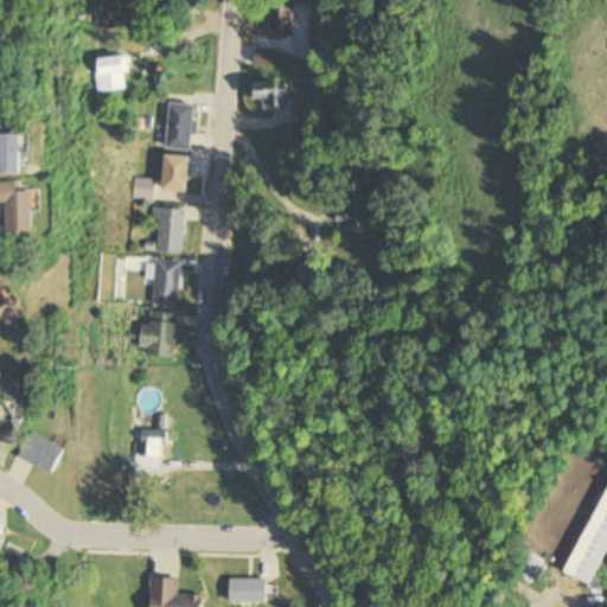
[(100,30),(117,30),(117,7),(100,7),(100,30)]
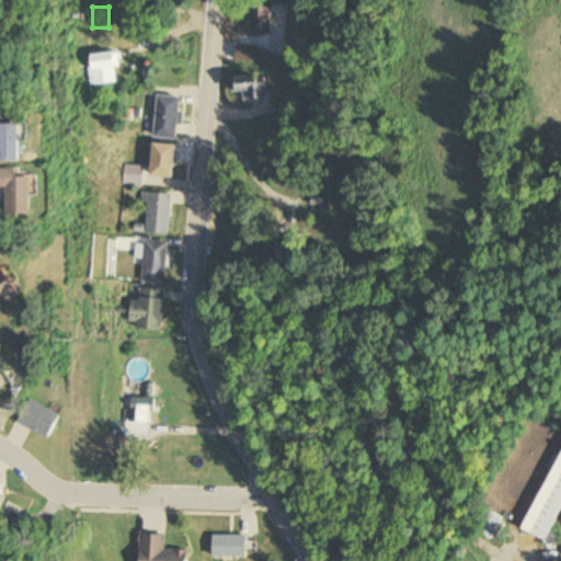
[(273,8),(251,8),(251,32),(273,32),(273,8)]
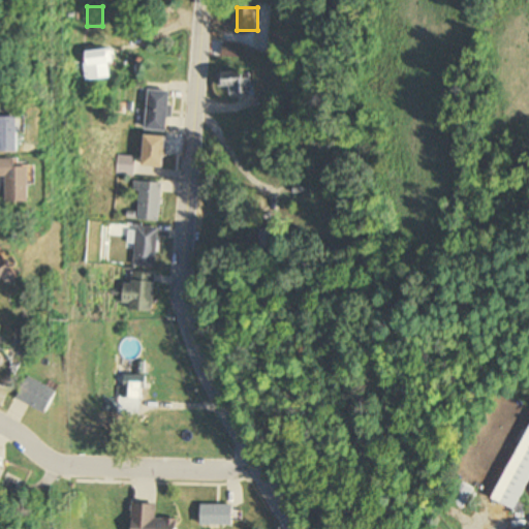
[(222,58),(241,58),(241,47),(222,47),(222,58)]
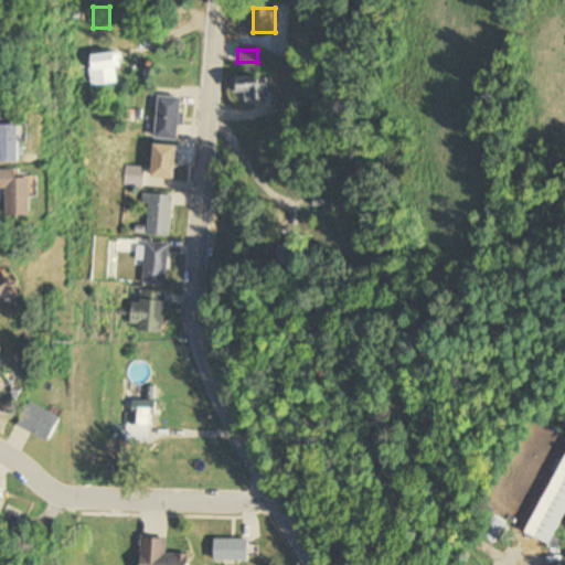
[(119,55),(92,55),(92,85),(119,85),(119,55)]
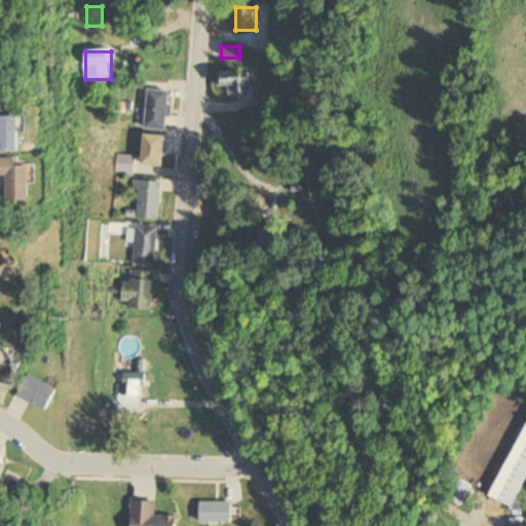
[(228,94),(248,94),(248,72),(219,73),(219,87),(227,87),(228,94)]
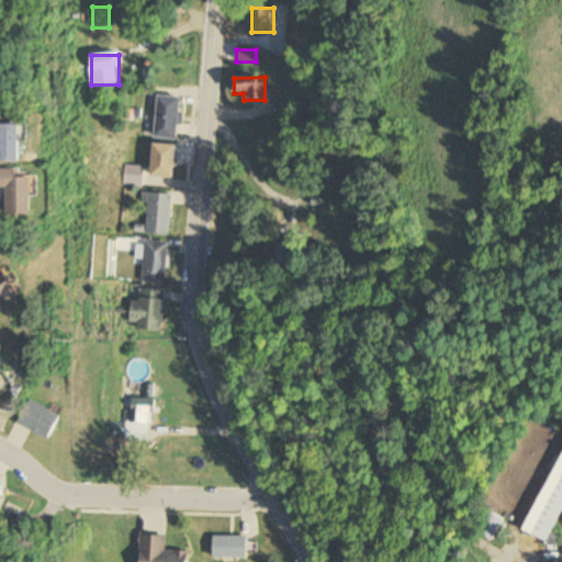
[(180,98),(156,98),(156,138),(180,138),(180,98)]
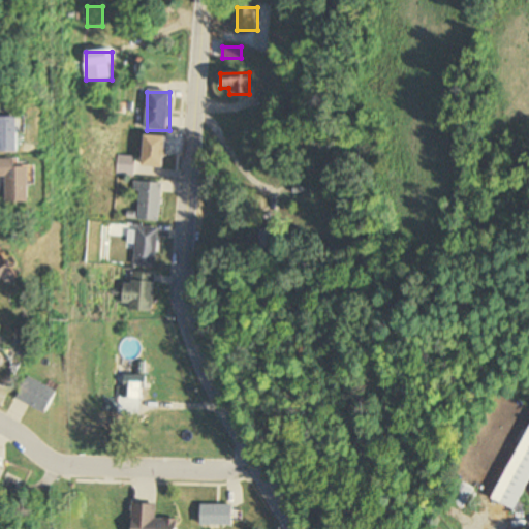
[(20,119),(0,118),(0,153),(20,153),(20,119)]
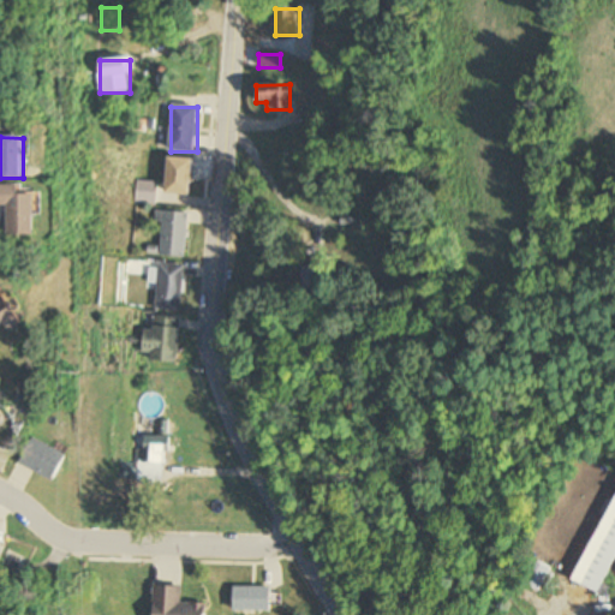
[(191,196),(195,160),(169,157),(166,193),(191,196)]
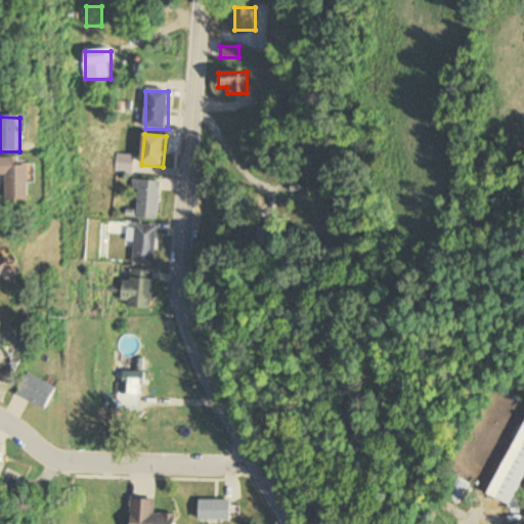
[(117,173),(132,173),(132,156),(117,156),(117,173)]
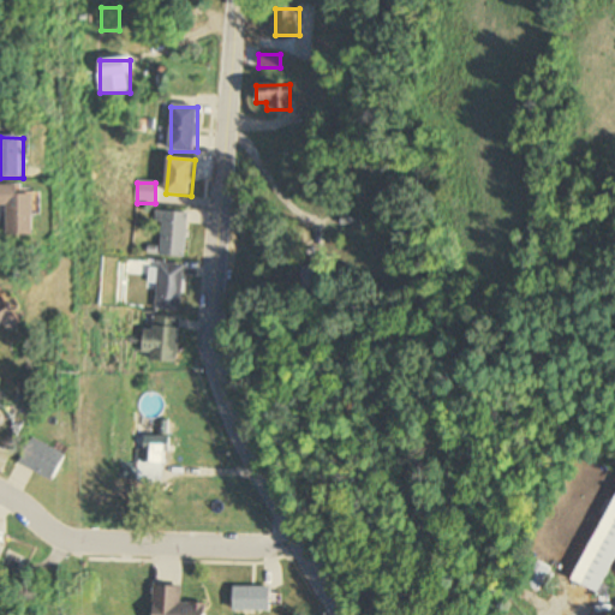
[(23,186),(0,186),(0,207),(10,208),(10,238),(37,238),(37,193),(23,193),(23,186)]
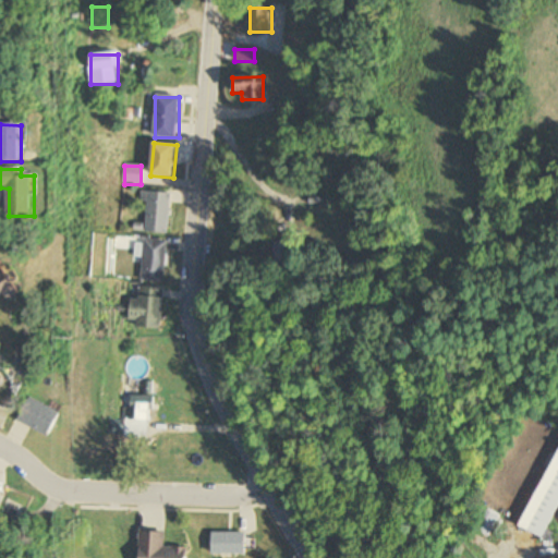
[(170,233),(170,193),(141,193),(141,203),(146,203),(146,233),(170,233)]
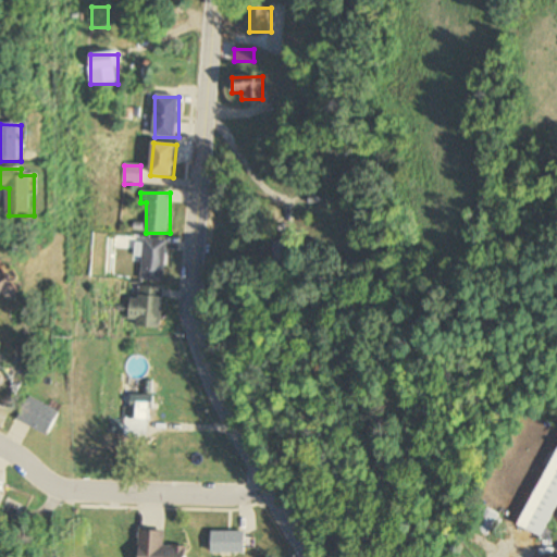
[(144,239),(140,281),(164,282),(168,242),(144,239)]
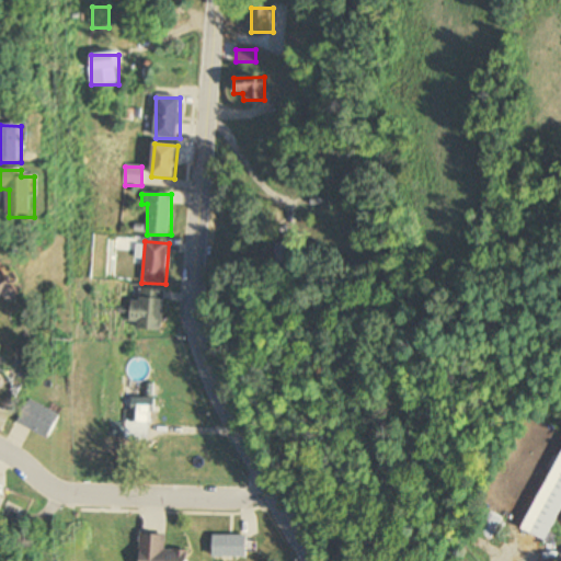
[(277,263),(297,264),(298,244),(278,243),(277,263)]
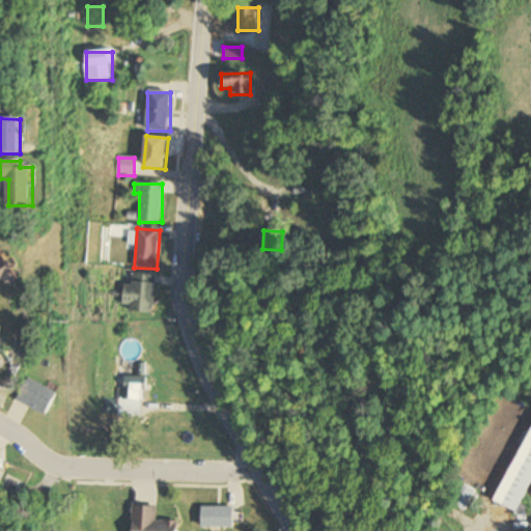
[(0,286),(16,287),(16,269),(0,269),(0,286)]
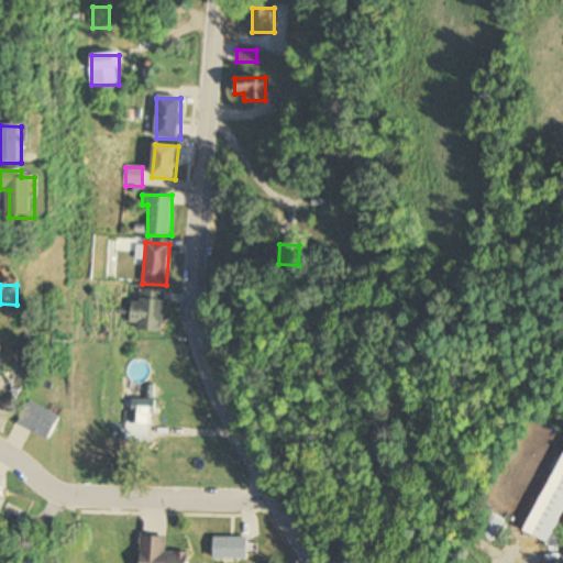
[(164,331),(165,291),(140,291),(140,301),(133,301),(132,331),(164,331)]
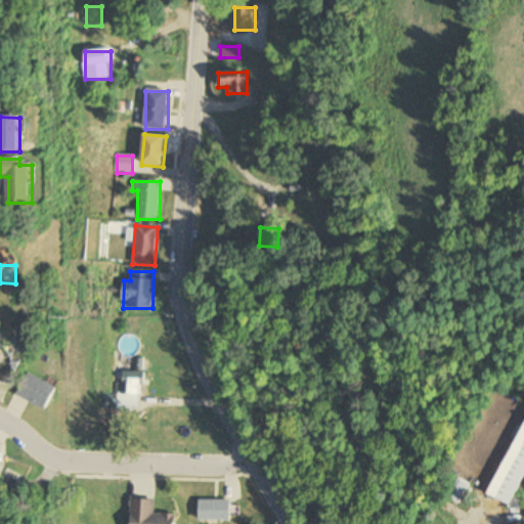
[(101,410),(142,412),(144,373),(124,372),(124,384),(116,384),(116,395),(102,394),(101,410)]
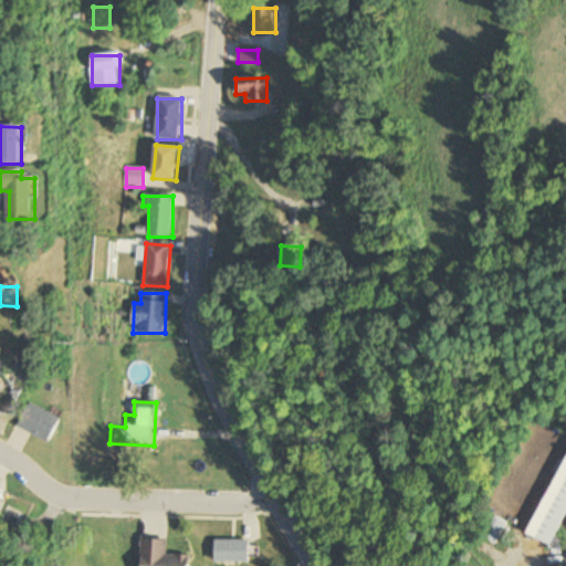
[(19,429),(51,444),(63,420),(30,405),(19,429)]
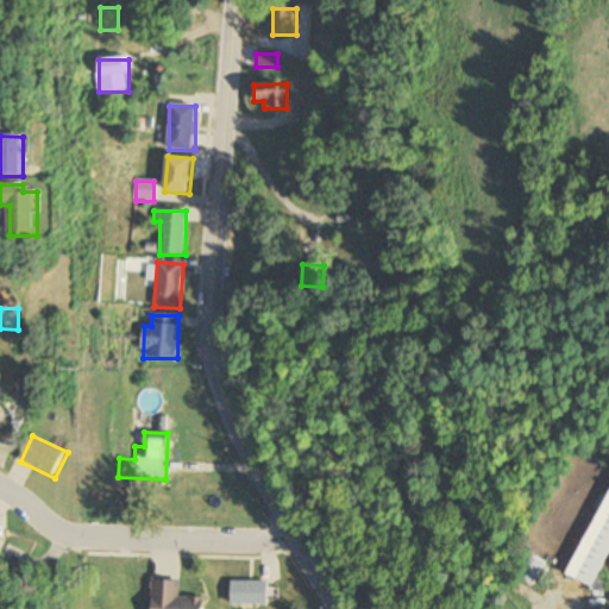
[(608,554),(608,491),(570,576),(600,589),(603,581),(598,578),(608,554)]
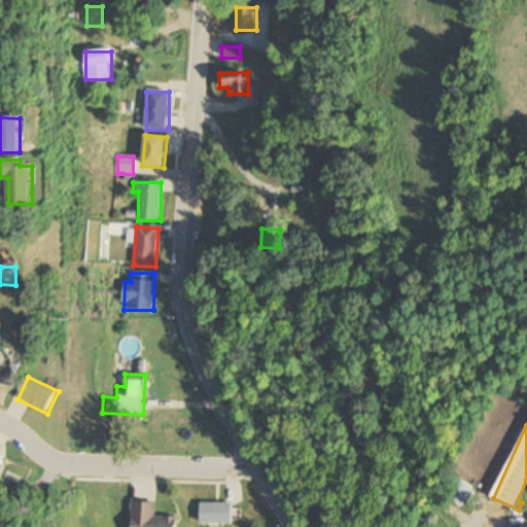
[(24,478),(8,470),(1,485),(16,492),(24,478)]
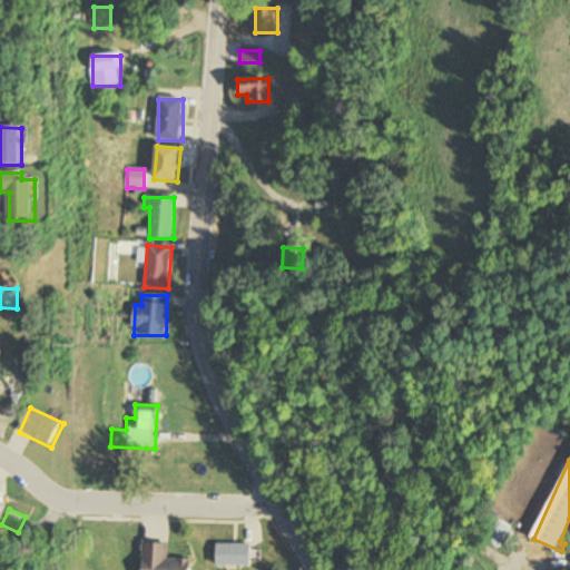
[(502,547),(513,526),(495,517),(484,538),(502,547)]
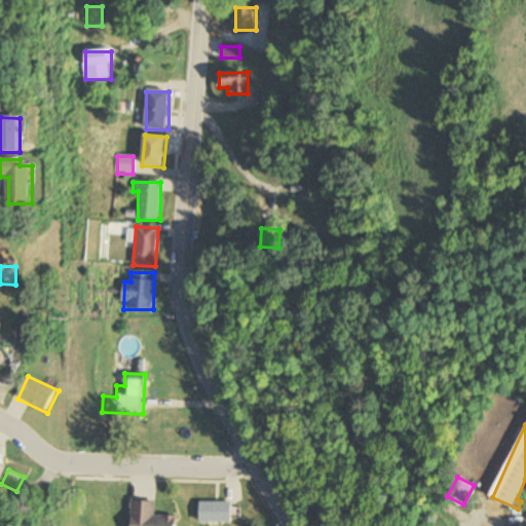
[(132,525),(178,525),(178,516),(156,515),(157,501),(134,500),(132,525)]
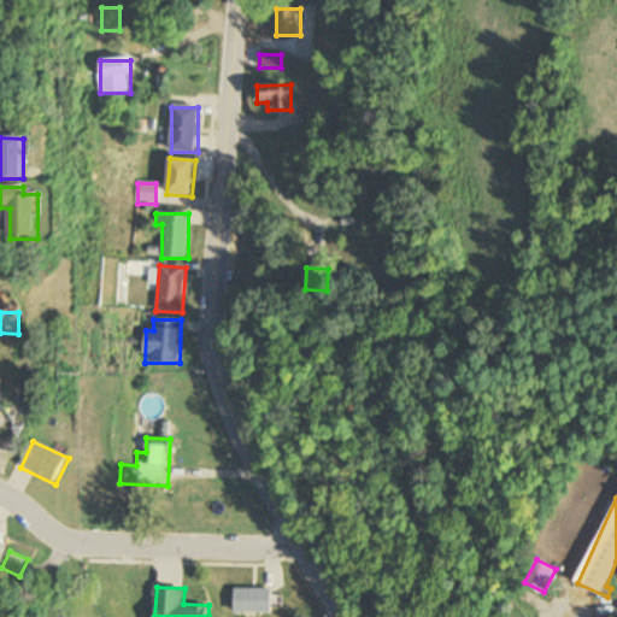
[(274,612),(274,588),(235,588),(235,612),(274,612)]
